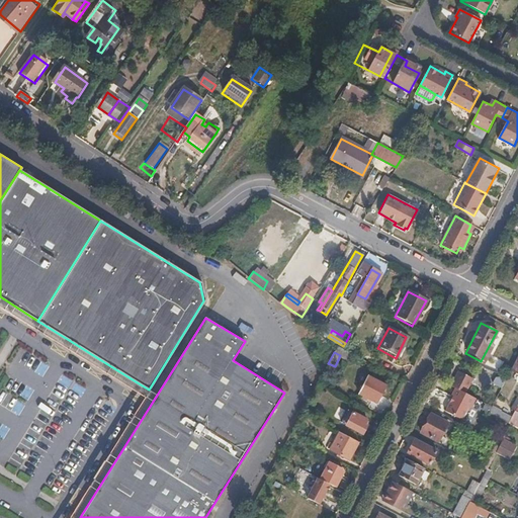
[(509,371),(517,375),(517,358),(516,358),(509,371)]
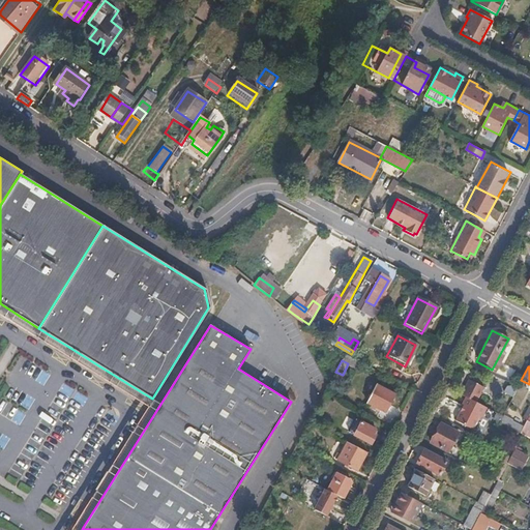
[(463,392),(468,395),(466,398),(489,409),(490,407),(477,400),(486,385),(471,377),(463,392)]
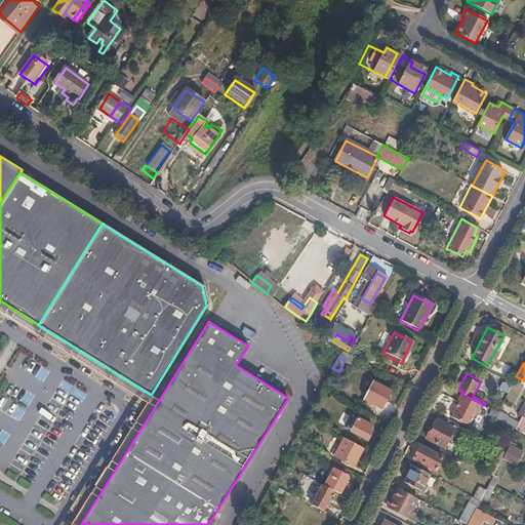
[(499,388),(508,392),(511,386),(503,380),(499,388)]
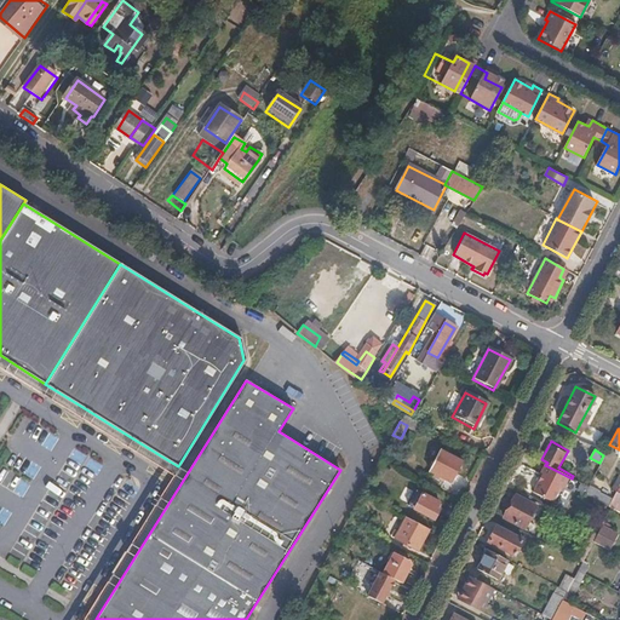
[(459,463),(438,452),(429,472),(449,483),(459,463)]
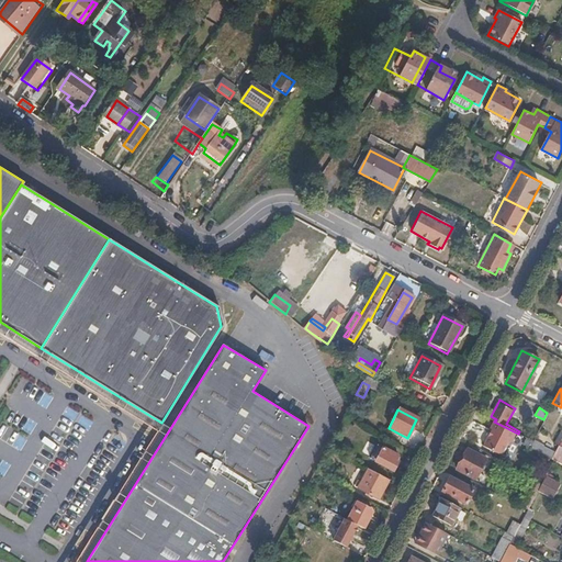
[(348,428),(352,422),(344,417),(340,425),(348,428)]
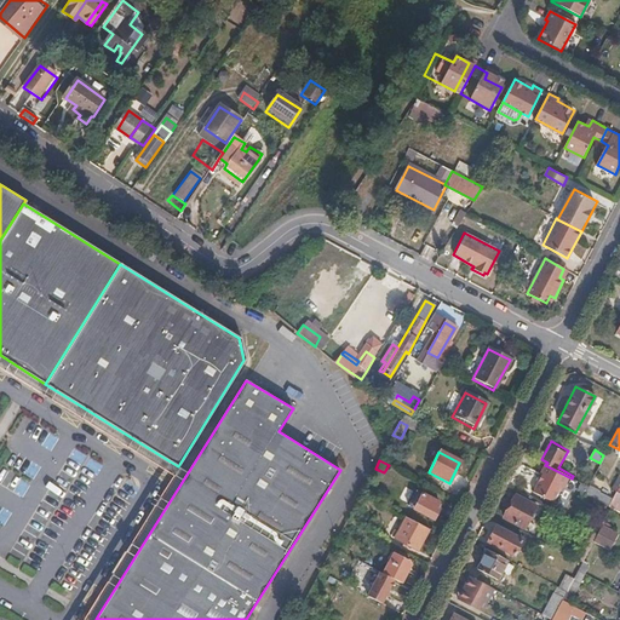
[(569,482),(572,478),(545,465),(544,469),(569,482)]
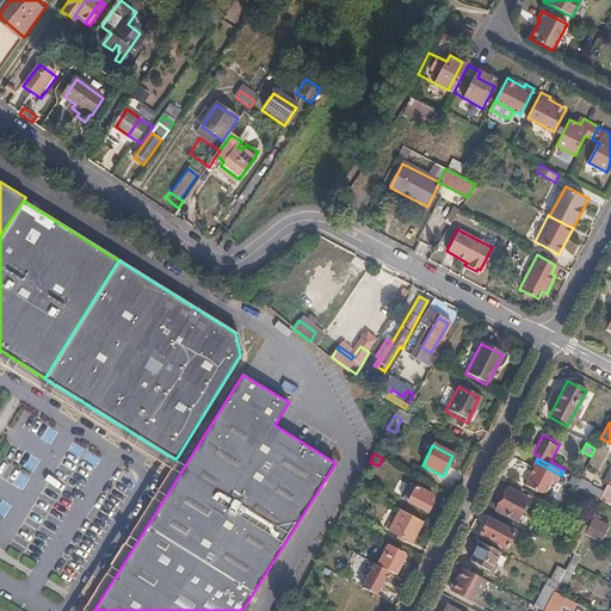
[(559,479),(561,475),(536,462),(534,466),(537,468),(528,485),(547,495),(554,481),(559,479)]
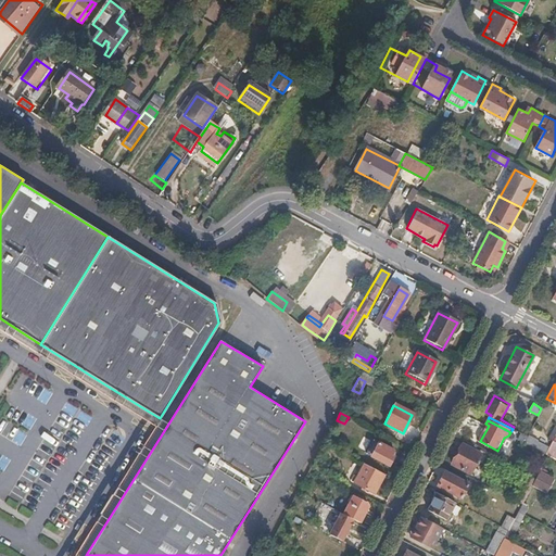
[(526,440),(546,452),(550,446),(550,445),(529,433),(527,437),(526,440)]
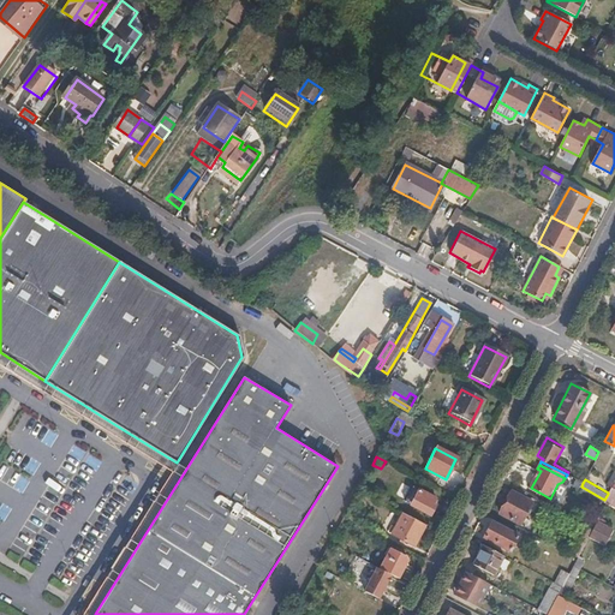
[(435,497),(413,487),(405,502),(430,515),(435,506),(433,505),(435,497)]
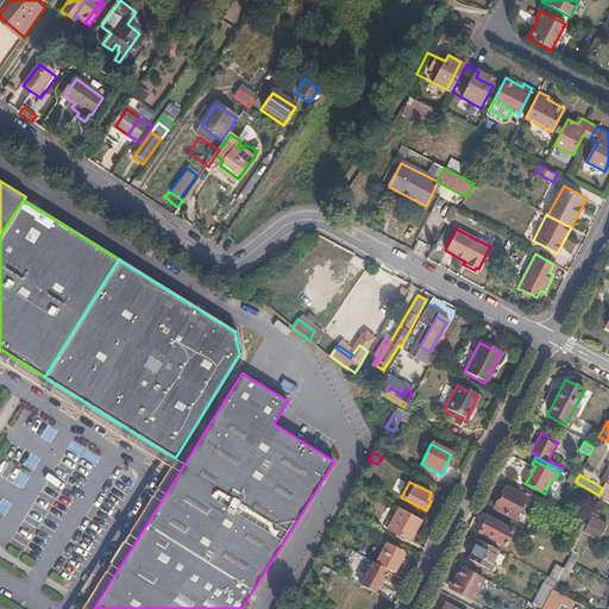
[(515,518),(526,497),(507,487),(495,508),(515,518)]
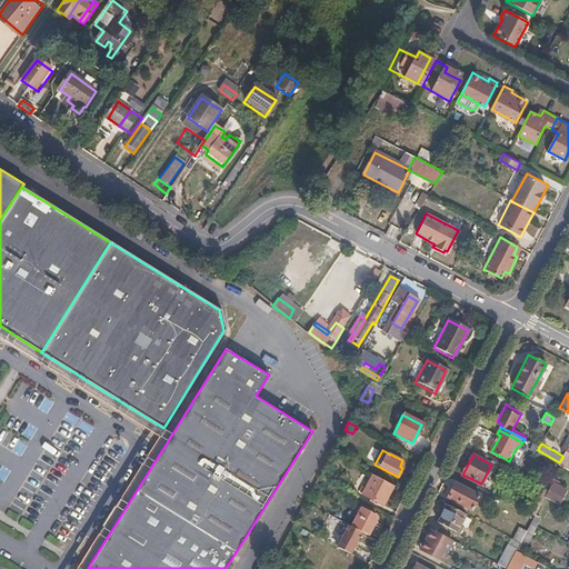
[(568,460),(562,457),(559,462),(559,463),(560,465),(566,468),(568,460)]
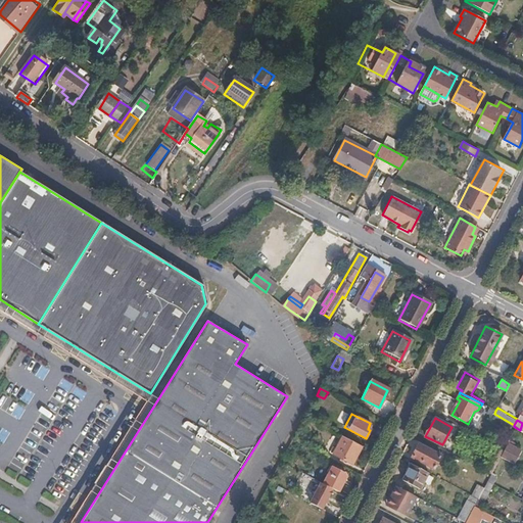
[(351,465),(361,446),(341,435),(334,448),(331,446),(329,453),(351,465)]
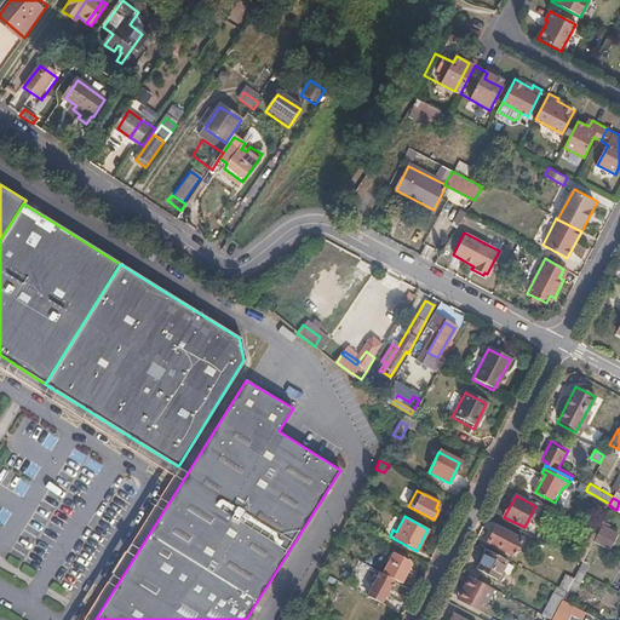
[(602,524),(597,534),(593,541),(609,550),(619,533),(602,524)]
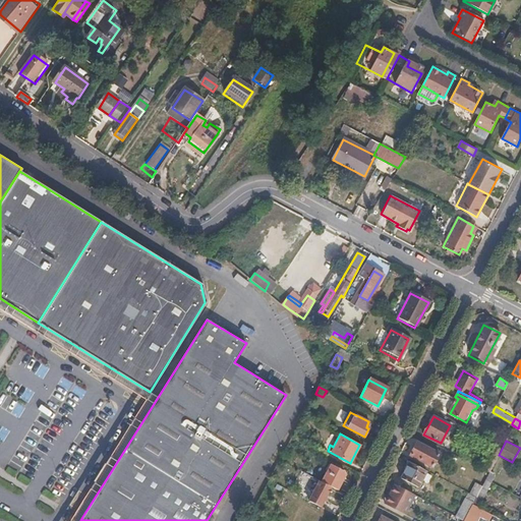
[(418,442),(411,456),(432,467),(440,453),(418,442)]
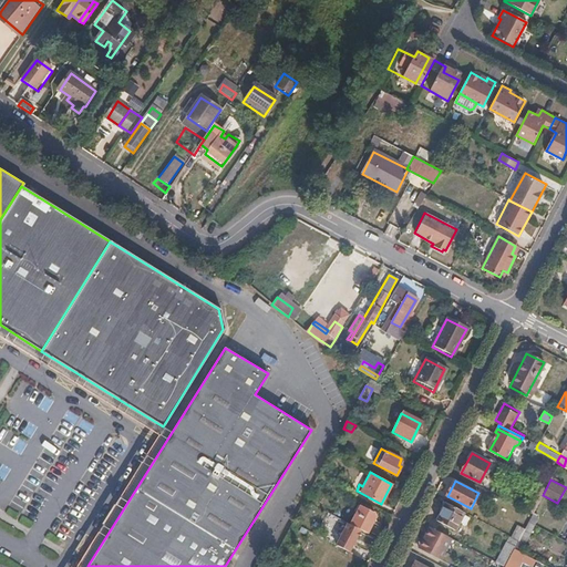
[(535,493),(542,496),(543,495),(546,488),(539,485),(535,493)]
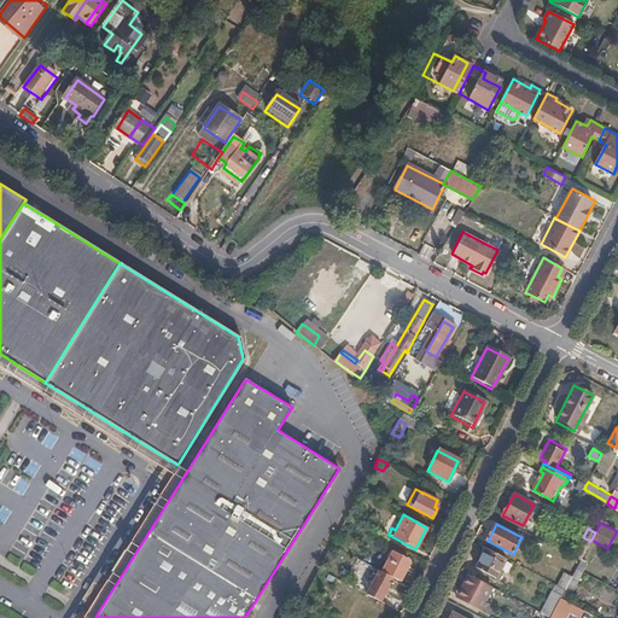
[(578,546),(586,551),(590,541),(583,537),(578,546)]
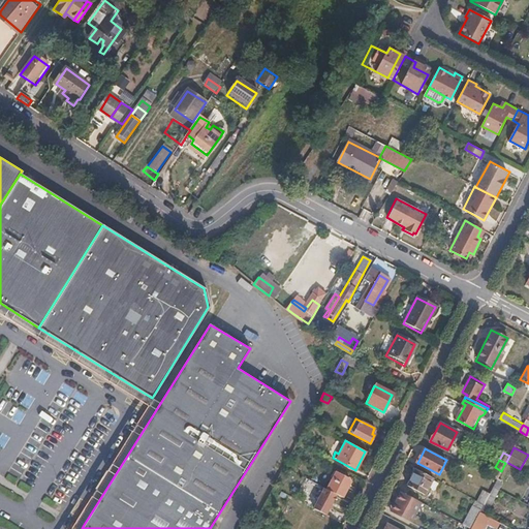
[(491,476),(497,479),(501,471),(495,467),(491,476)]
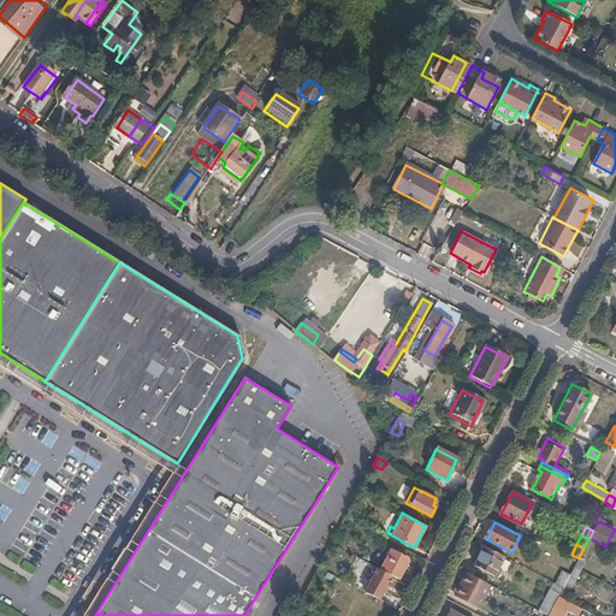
[(495,576),(505,557),(484,546),(474,564),(495,576)]
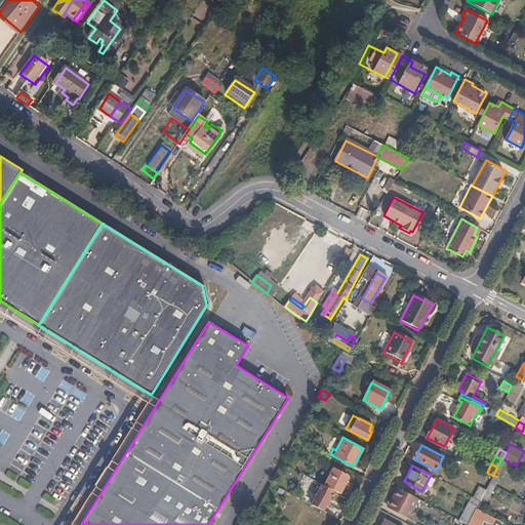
[(333,491),(338,494),(347,479),(345,478),(346,476),(332,469),(324,486),(333,491)]
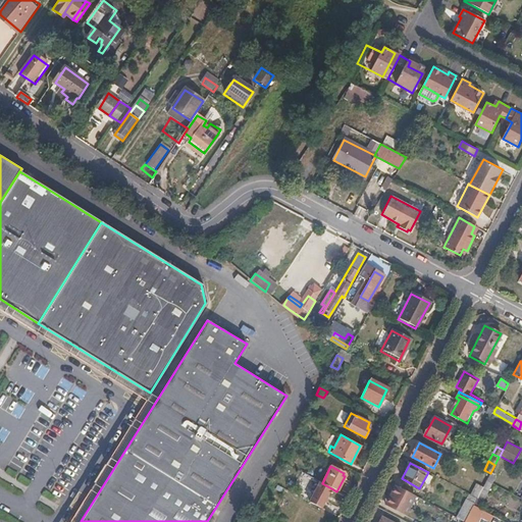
[(492,482),(487,479),(483,486),(477,498),(475,503),(473,506),(478,509),(492,482)]
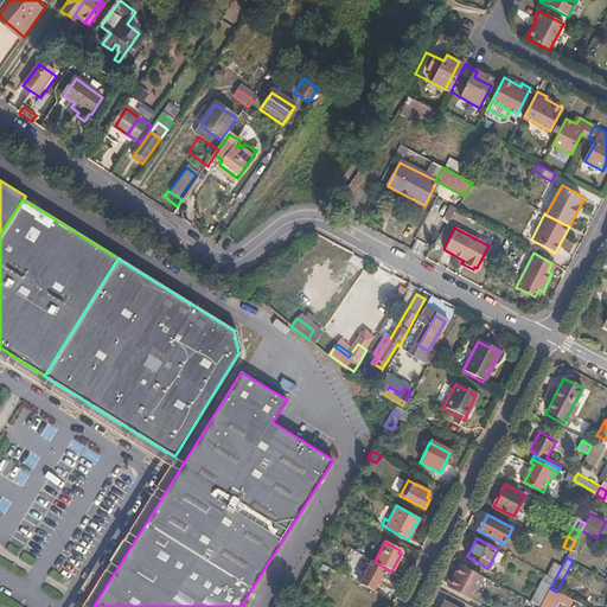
[(359,583),(374,590),(385,568),(375,562),(372,561),(359,583)]
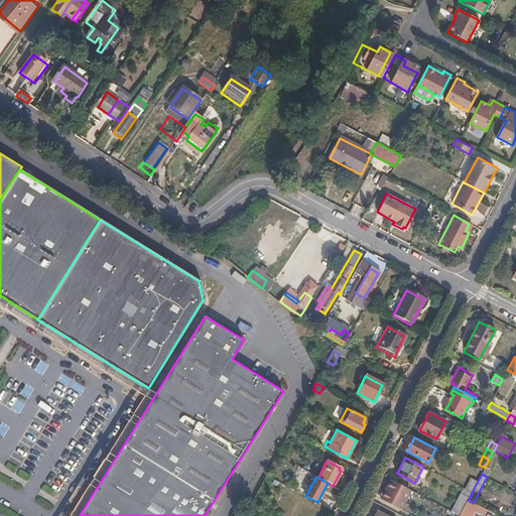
[(466,489),(472,492),(478,481),(471,478),(466,489)]
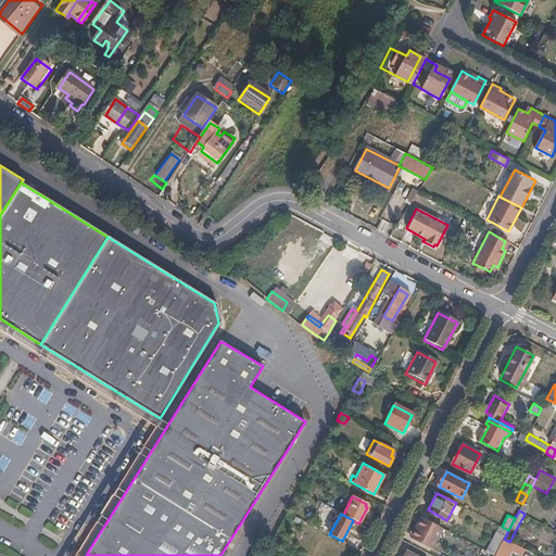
[(432,547),(443,529),(421,517),(412,536),(432,547)]
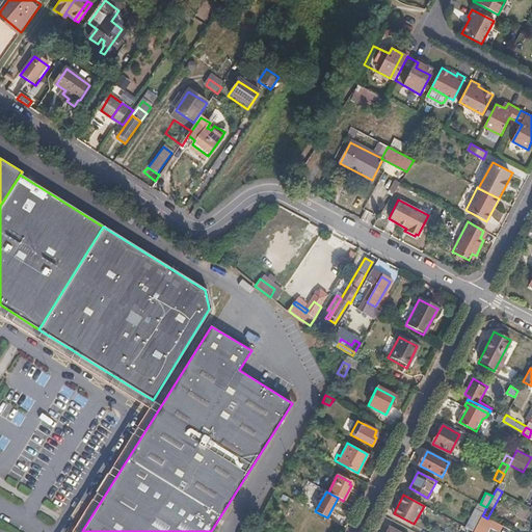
[(476,508),(484,512),(486,507),(480,504),(478,503),(476,508)]
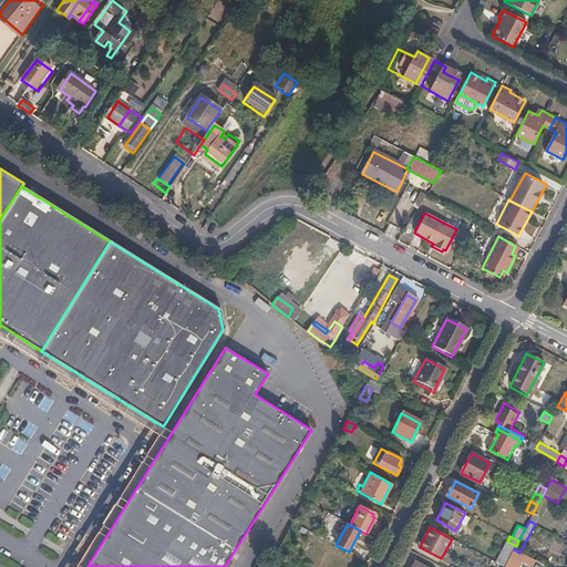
[(505,566),(514,549),(516,546),(507,542),(496,563),(505,566)]
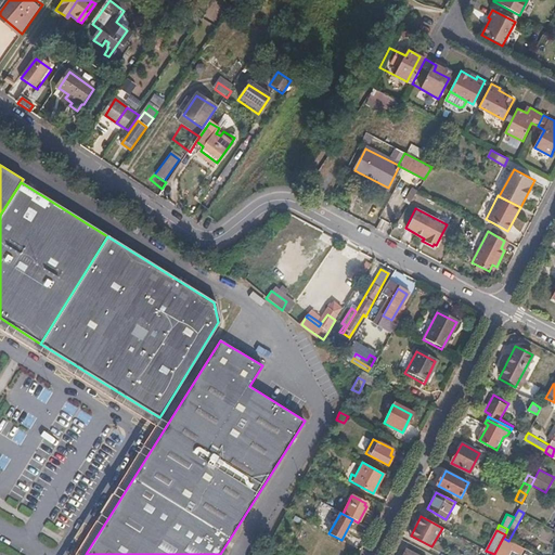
[(508,541),(503,538),(494,554),(503,554),(511,542),(508,541)]
